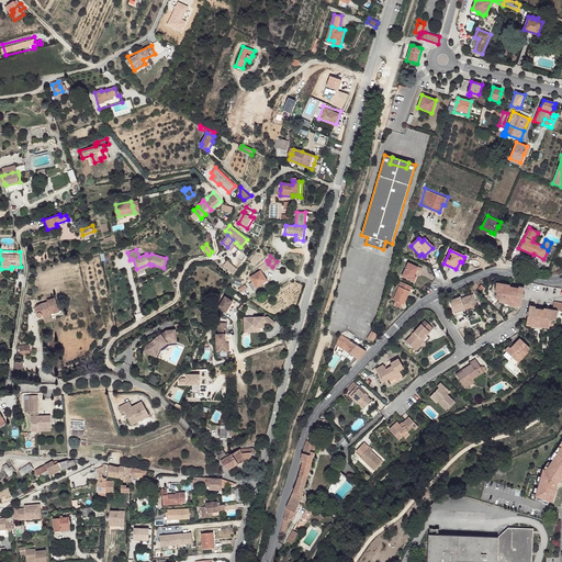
[(260,269),(250,278),(253,282),(250,283),(254,290),(257,288),(262,283),(261,281),(267,278),(262,272),(270,267),(268,263),(266,261),(258,266),(260,269)]
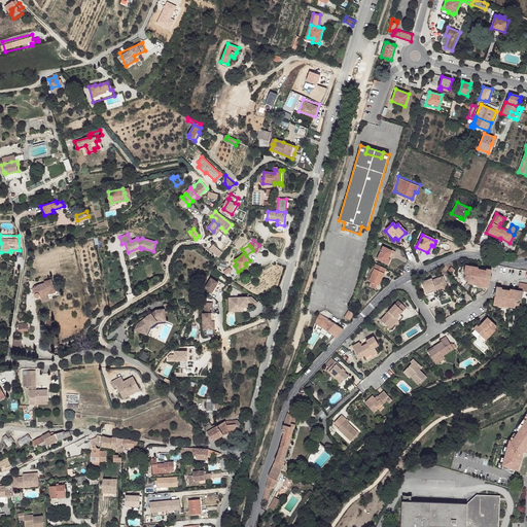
[(392,251),(383,246),(381,252),(380,255),(378,259),(389,265),(390,259),(389,258),(392,251)]
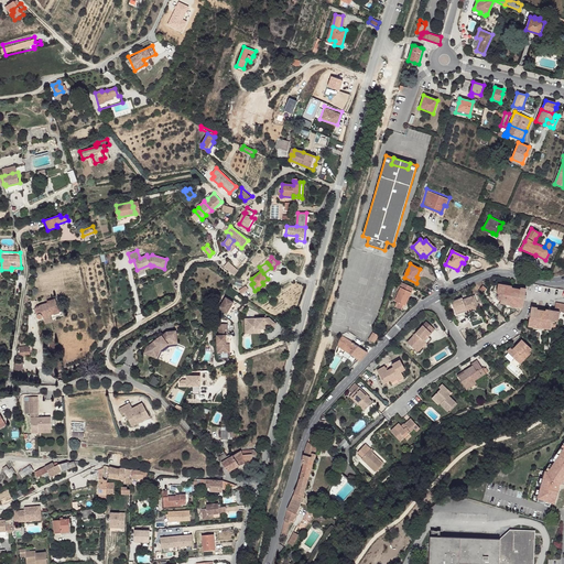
[(413,288),(401,282),(399,288),(401,288),(394,301),(399,303),(403,305),(404,305),(409,296),(410,297),(413,288)]
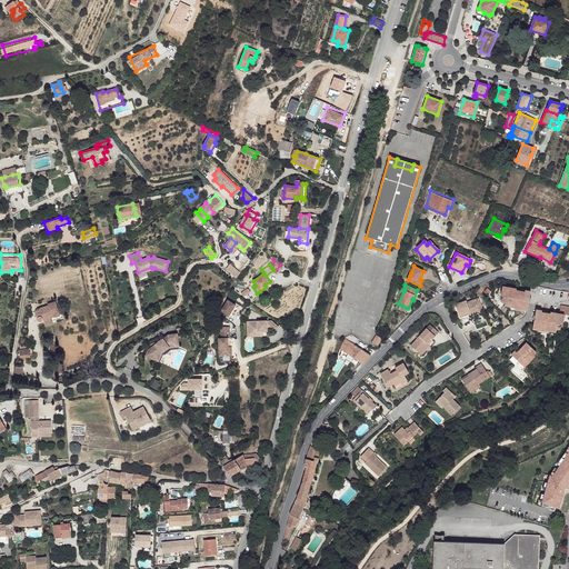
[(517,289),(502,286),(501,297),(502,297),(501,302),(505,302),(505,307),(528,311),(531,291),(526,290),(525,292),(517,290),(517,289)]
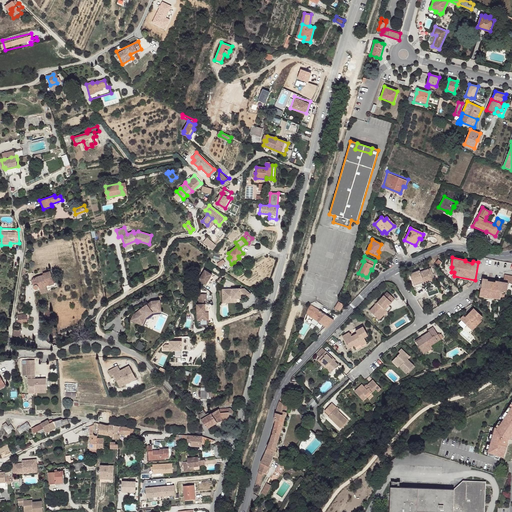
[(418,270),(408,274),(413,285),(422,282),(422,280),(430,277),(429,274),(432,273),(429,268),(419,272),(418,270)]
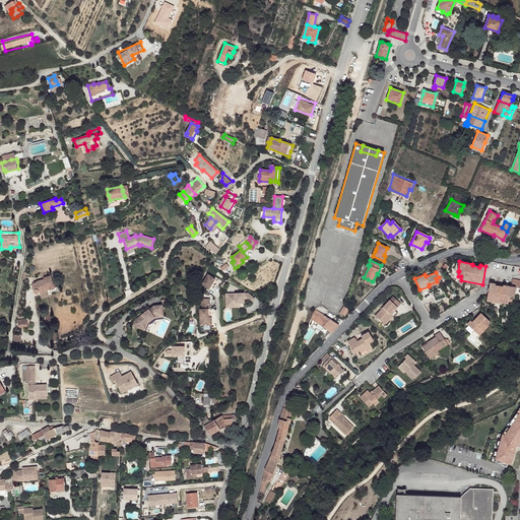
[(214,278),(207,274),(201,283),(202,284),(200,287),(206,291),(208,288),(214,278)]
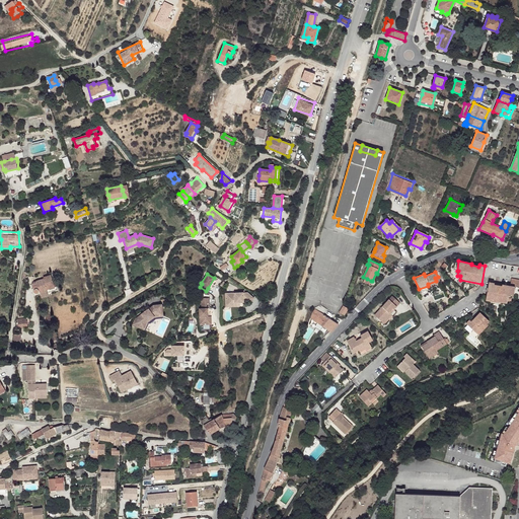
[(428,286),(429,287),(440,283),(438,277),(435,278),(436,281),(428,284),(428,286)]
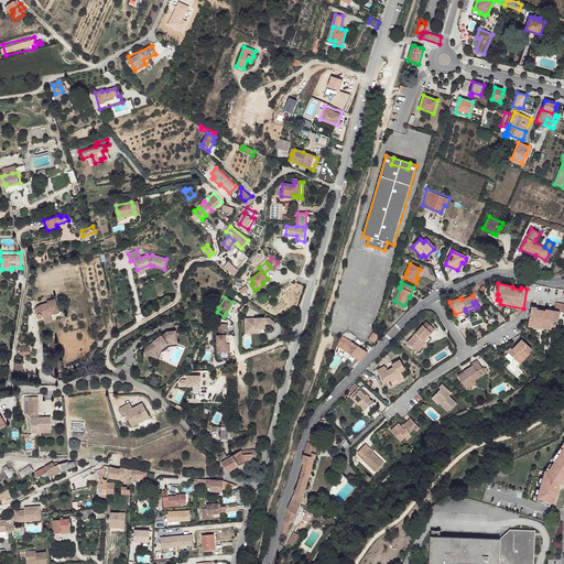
[(563,303),(556,302),(554,311),(560,312),(563,312),(563,303)]
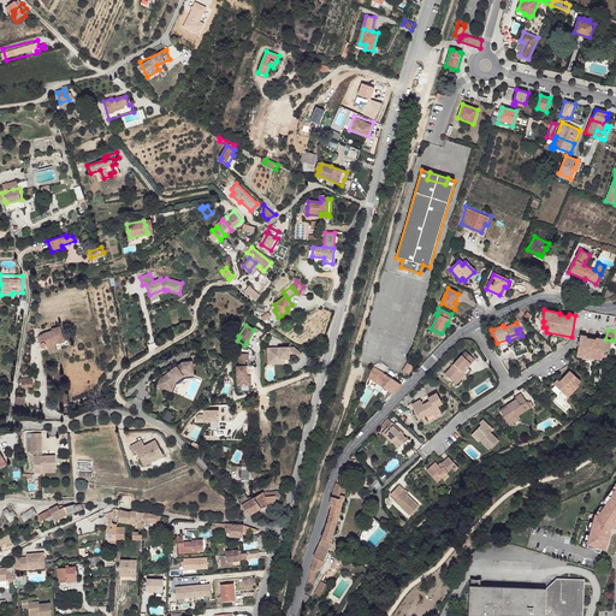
[(61,332),(52,333),(53,336),(55,349),(66,345),(65,339),(64,339),(61,332)]
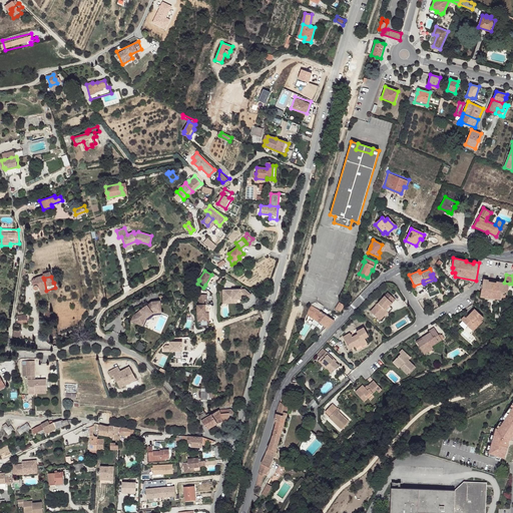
[(44,280),(35,282),(37,291),(38,293),(46,291),(44,280)]
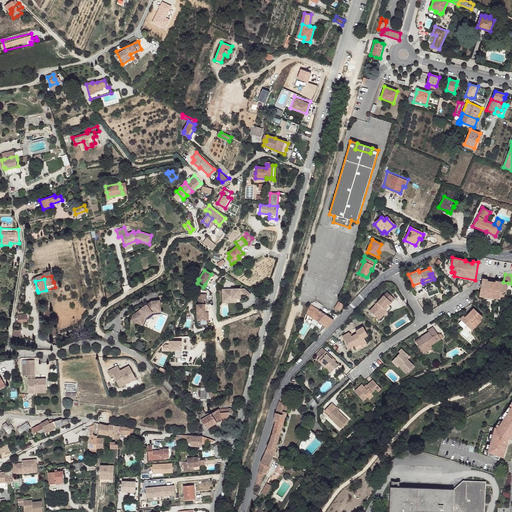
[(488,279),(482,279),(479,297),(500,300),(501,297),(504,297),(505,294),(506,294),(508,283),(503,282),(496,281),(495,283),(488,281),(488,279)]
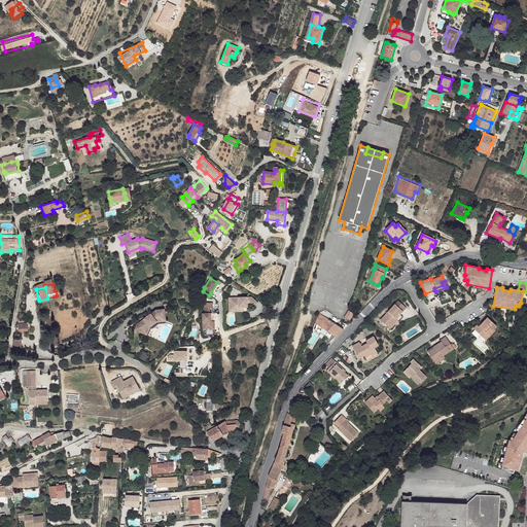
[(251,297),(230,299),(231,303),(229,303),(229,310),(242,309),(243,308),(247,308),(246,305),(251,305),(254,307),(257,304),(251,297)]
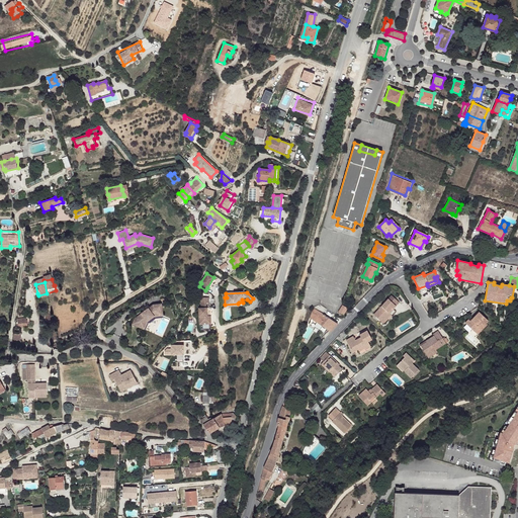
[(198,309),(198,324),(210,324),(209,316),(206,317),(206,308),(205,308),(205,304),(208,304),(207,297),(197,297),(198,309)]
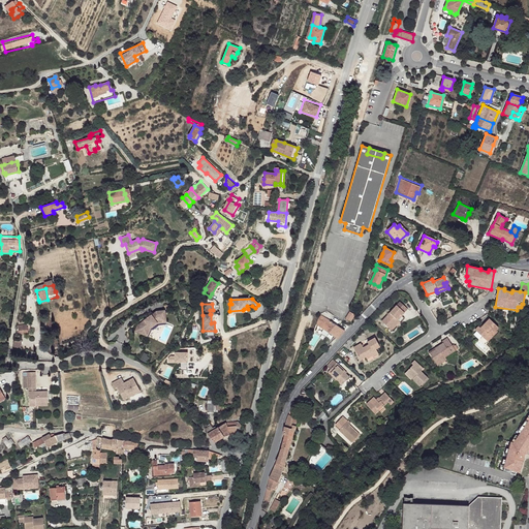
[(400,304),(397,307),(404,313),(407,310),(400,304)]
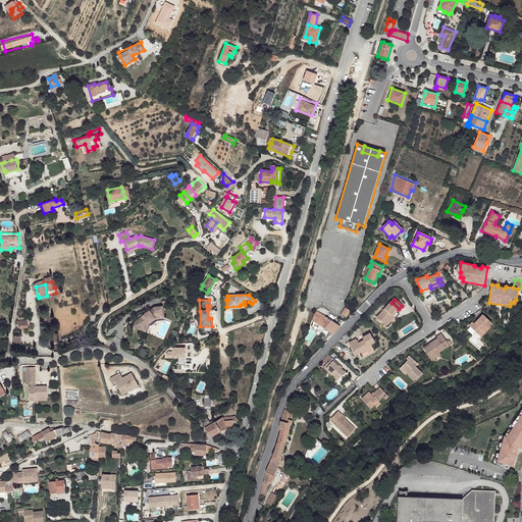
[(390,302),(375,317),(382,325),(392,316),(389,315),(394,312),(395,313),(399,309),(392,303),(390,302)]
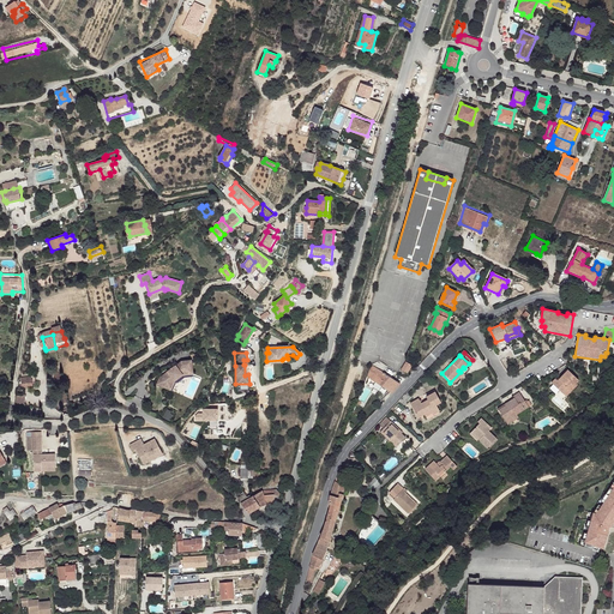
[(182,361),(164,374),(168,378),(164,386),(170,390),(178,375),(182,371),(192,369),(191,360),(182,361)]
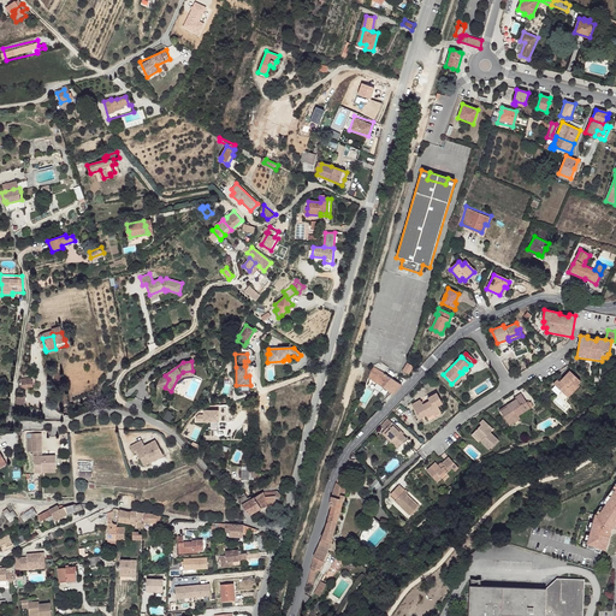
[(380,362),(373,366),(381,372),(385,374),(390,367),(380,362)]
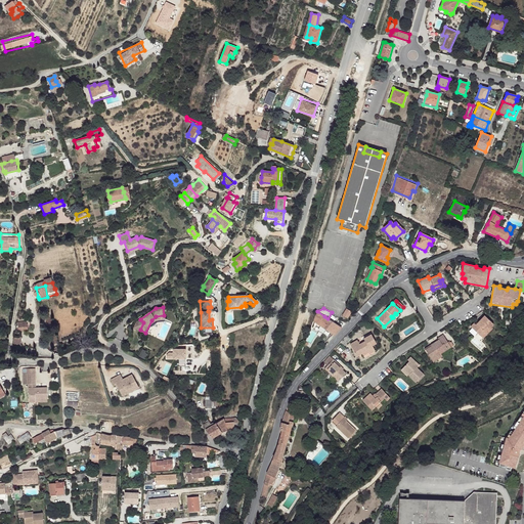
[(347,309),(342,315),(348,318),(352,312),(347,309)]
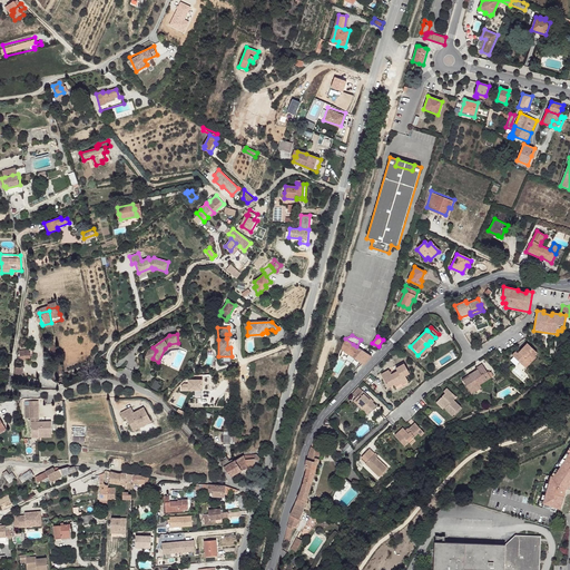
[(353,344),(345,338),(341,351),(363,365),(372,356),(356,346),(353,344)]
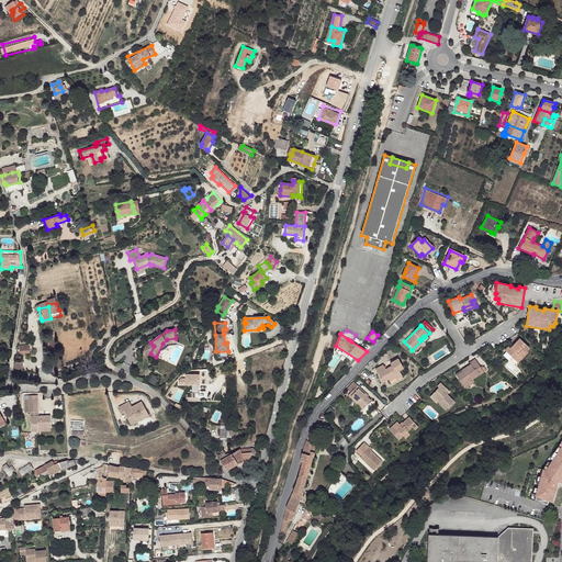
[(509,347),(506,350),(518,360),(526,351),(530,347),(520,338),(512,348),(509,347)]
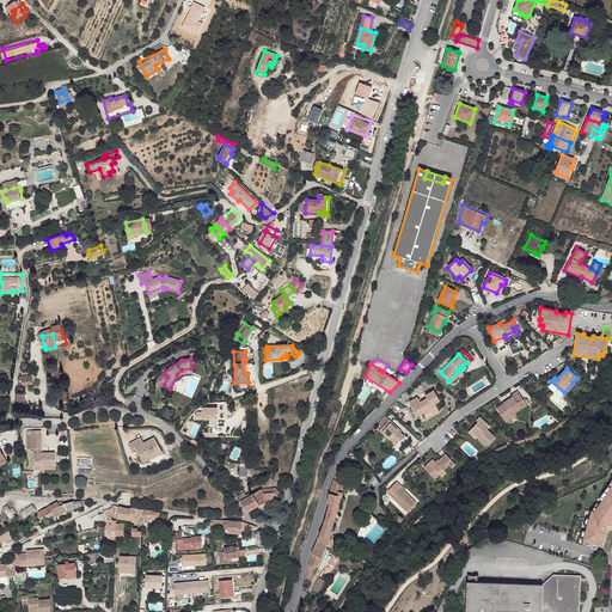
[(459,371),(448,381),(451,383),(460,373),(459,371)]
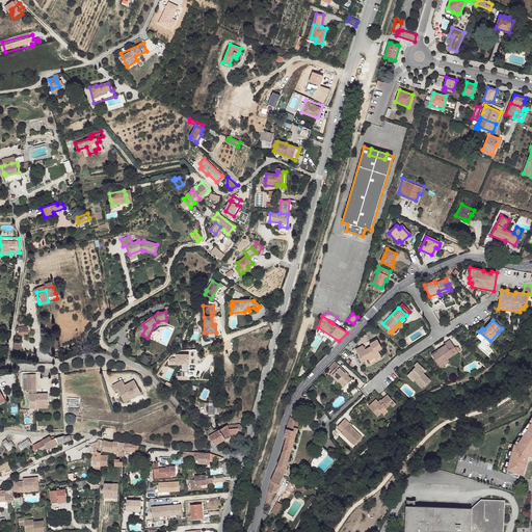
[(136,333),(142,335),(145,327),(142,324),(139,326),(136,333)]
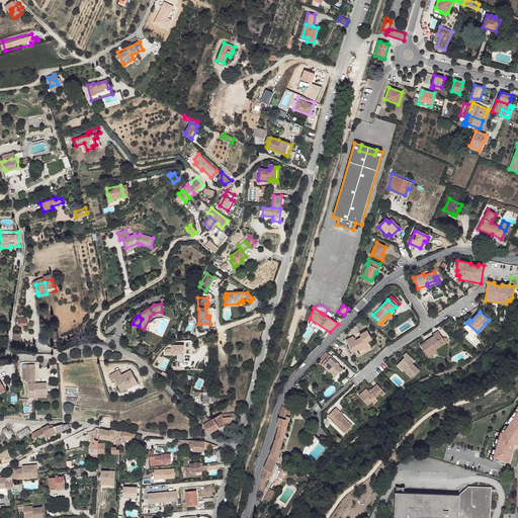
[(485,324),(478,332),(480,334),(486,325),(485,324)]
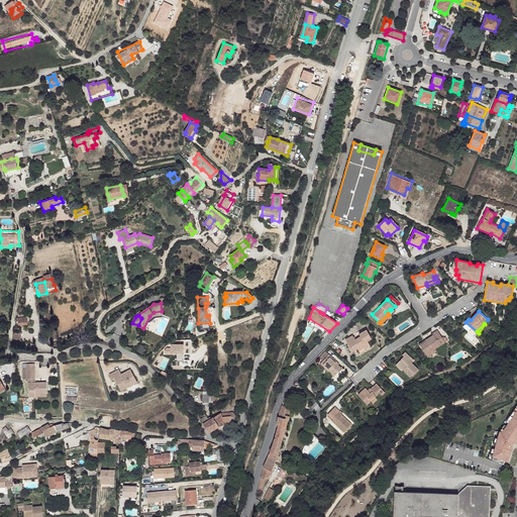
[(426,340),(421,344),(426,353),(435,347),(446,341),(438,329),(432,333),(433,334),(426,339),(426,340)]
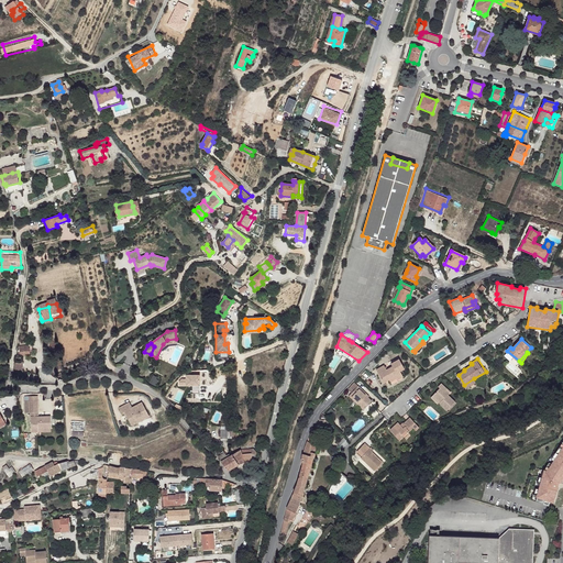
[(382,365),(375,370),(383,383),(388,379),(399,373),(398,372),(404,368),(397,360),(389,364),(390,366),(385,370),(382,365)]
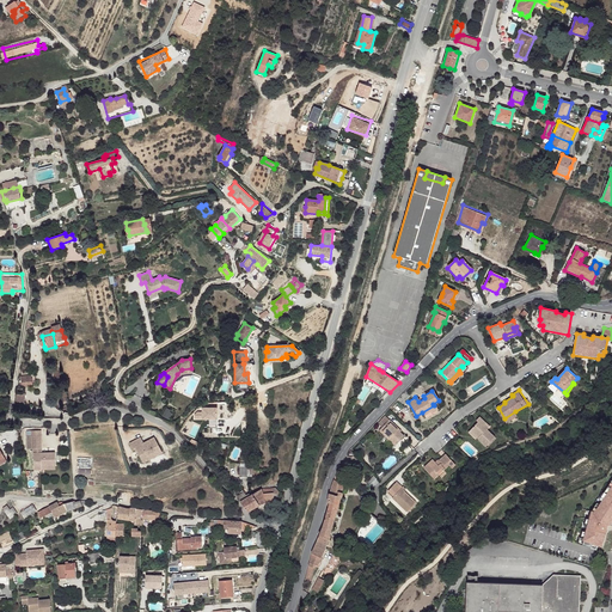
[(422,412),(423,415),(429,411),(430,412),(436,410),(434,405),(422,412)]
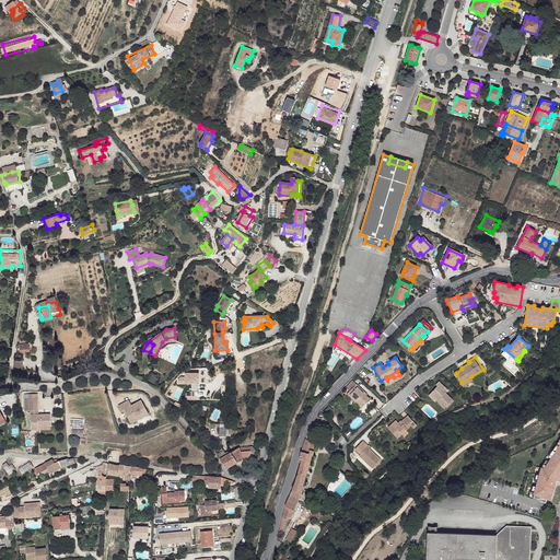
[(471,376),(462,383),(464,386),(474,381),(471,376)]
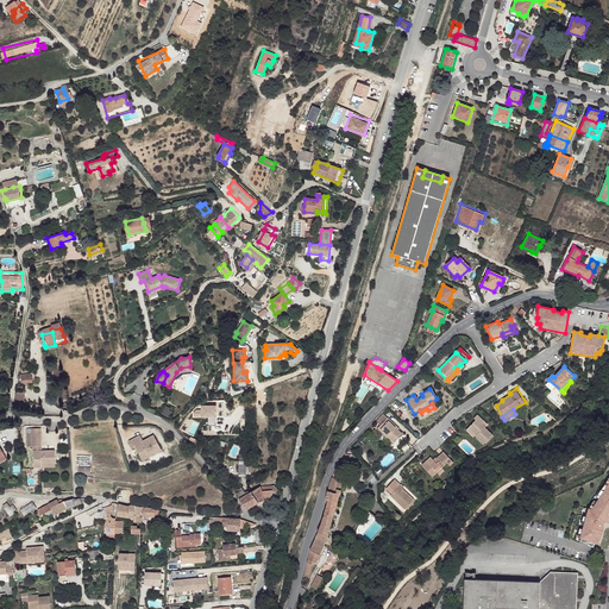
[(476,419),(470,426),(478,434),(477,437),(483,441),(491,432),(484,426),(485,425),(482,422),(484,420),(477,415),(473,418),(476,419)]
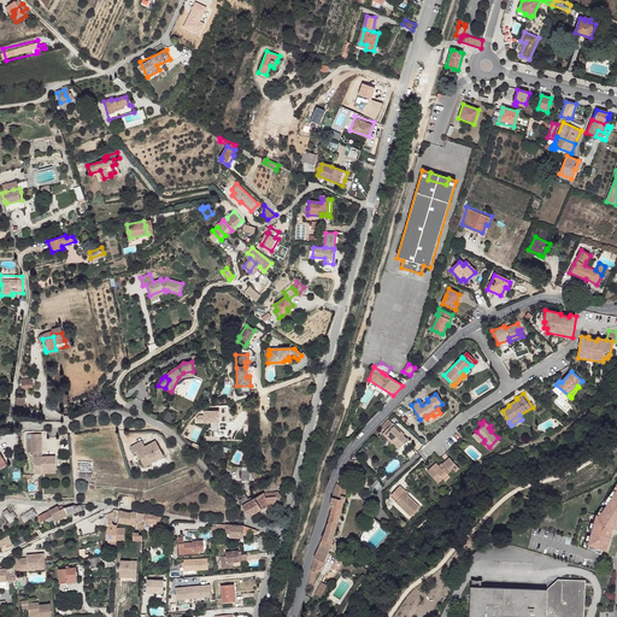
[(392,424),(383,434),(392,442),(391,444),(398,451),(407,439),(404,435),(398,430),(392,424)]
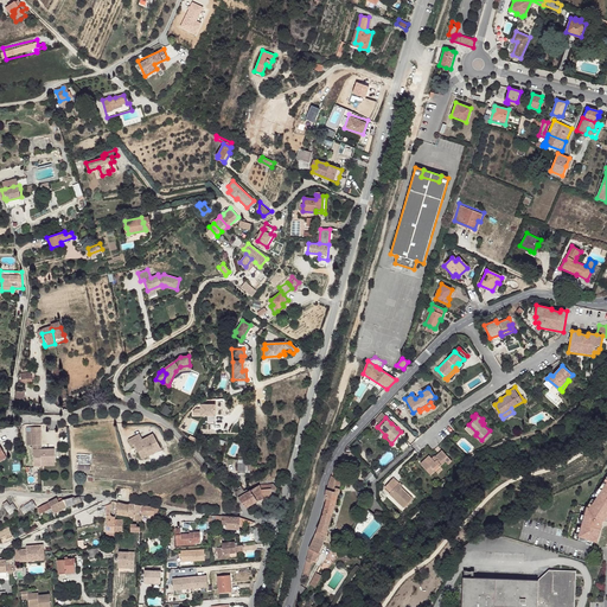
[(468,425),(466,427),(474,435),(475,435),(477,433),(468,425)]
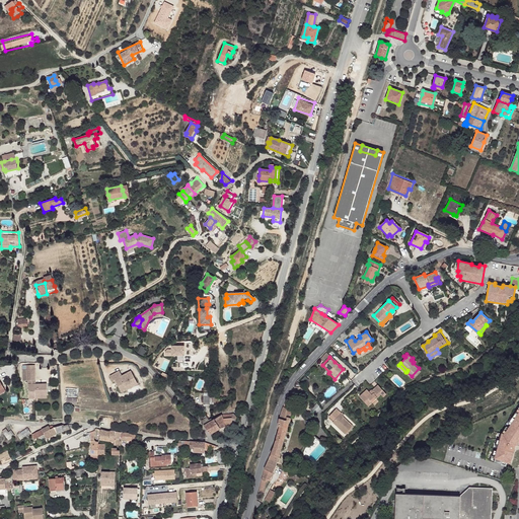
[(113,367),(102,373),(106,378),(108,377),(117,388),(123,384),(121,381),(130,374),(124,365),(116,371),(113,367)]
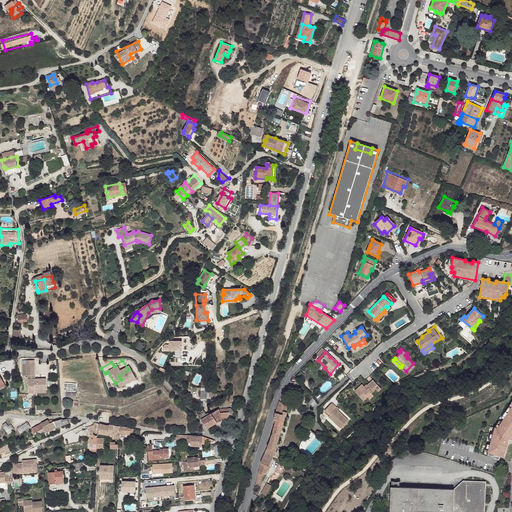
[(317,361),(324,368),(325,367),(318,360),(317,361)]
